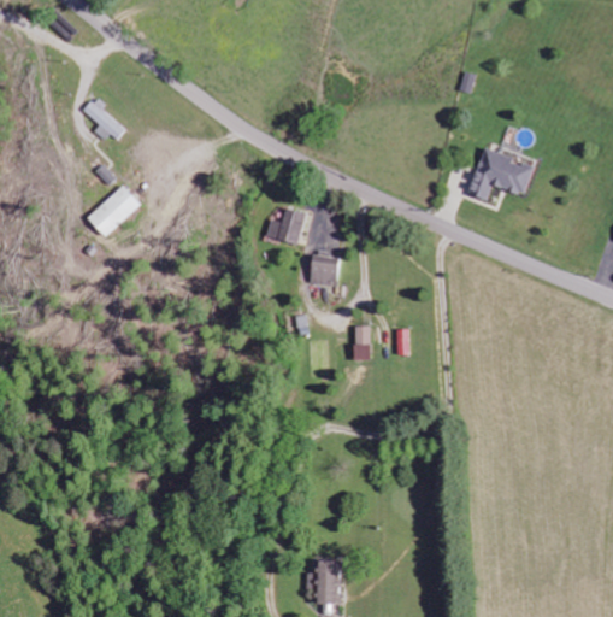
[(459,90),(470,93),(473,75),(463,72),(459,90)]
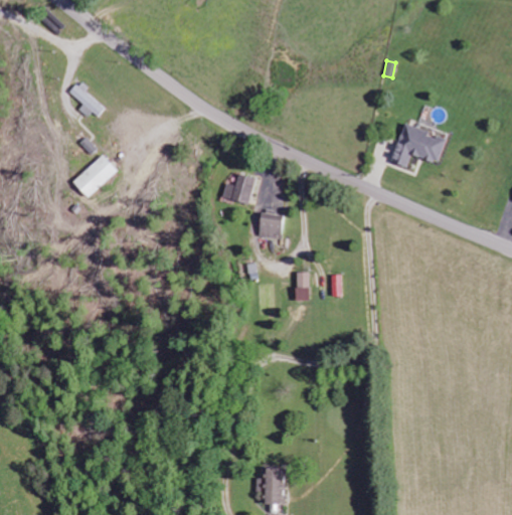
[(104,109),(76,83),(68,92),(82,105),(78,109),(92,122),(104,109)]
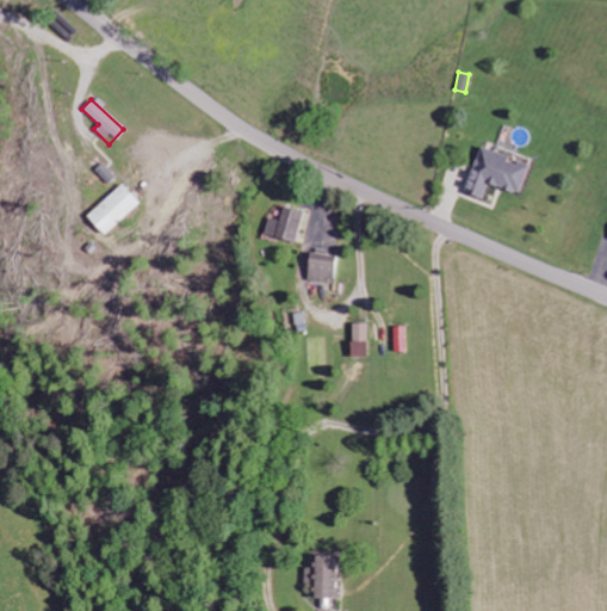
[(518,195),(528,166),(516,161),(479,148),(463,191),(482,198),(487,183),(518,195)]
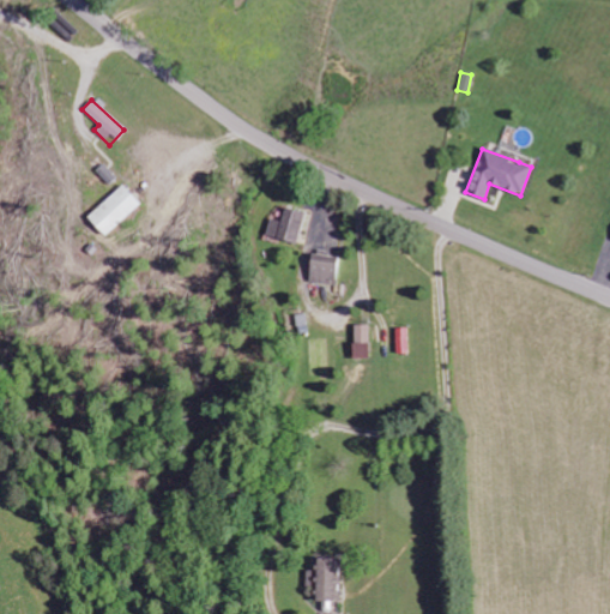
[(138,203),(127,191),(119,198),(119,199),(107,211),(102,206),(97,211),(112,227),(138,203)]
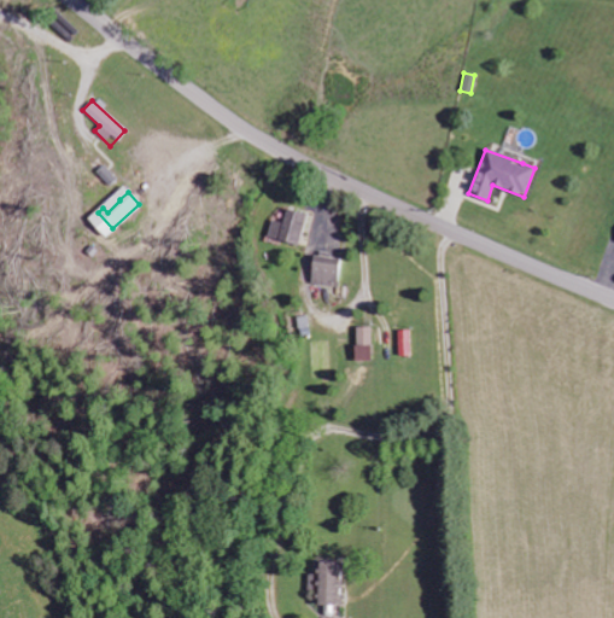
[(281,223),(269,221),(265,238),(298,245),(304,214),(285,209),(281,223)]
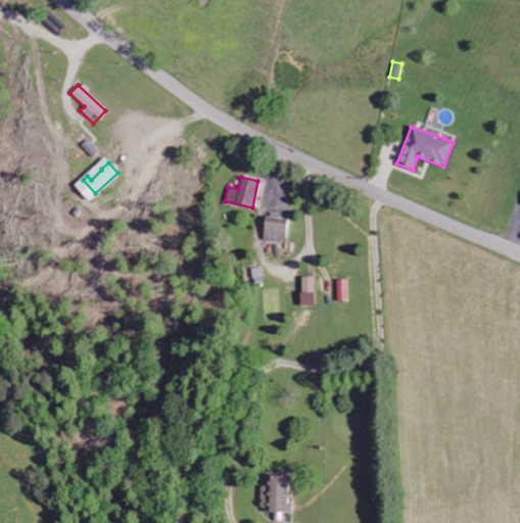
[(285,242),(286,219),(264,218),(262,241),(285,242)]
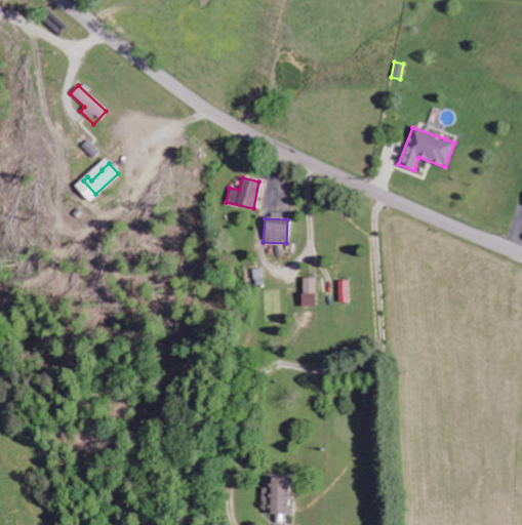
[(315,278),(302,278),(300,307),(314,307),(315,278)]
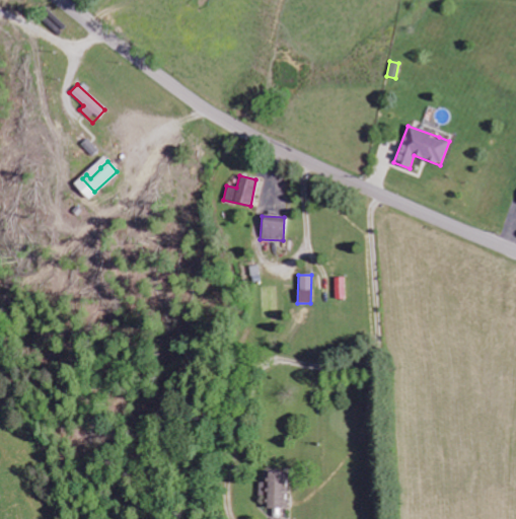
[(286,473),(267,472),(267,483),(259,483),(259,495),(266,495),(266,508),(285,509),(286,473)]
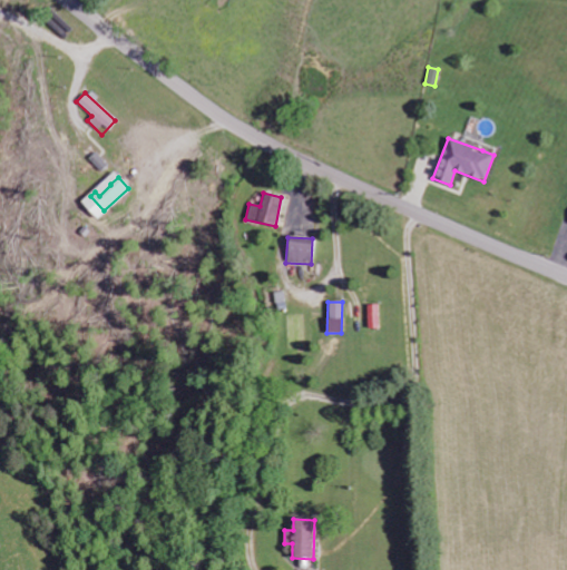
All buildings are outlined.
